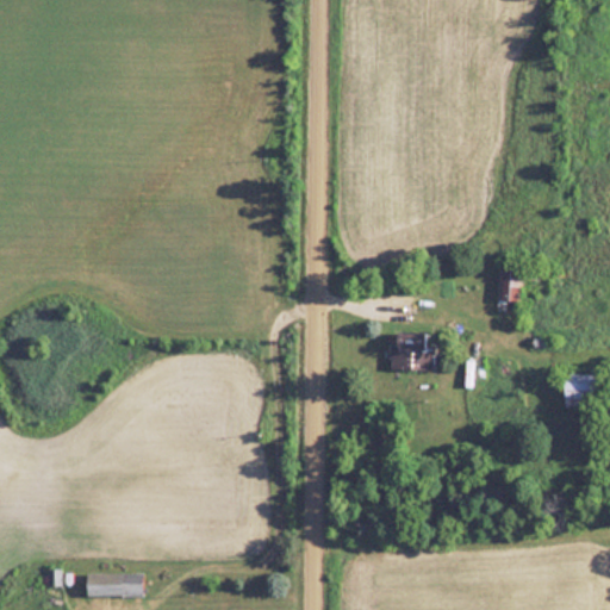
[(498,300),(524,300),(524,263),(498,263),(498,300)]
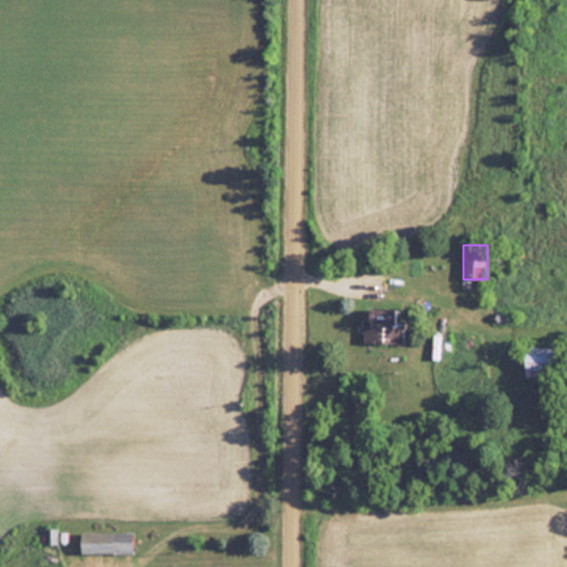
[(400,342),(400,308),(370,308),(370,320),(363,320),(363,342),(400,342)]
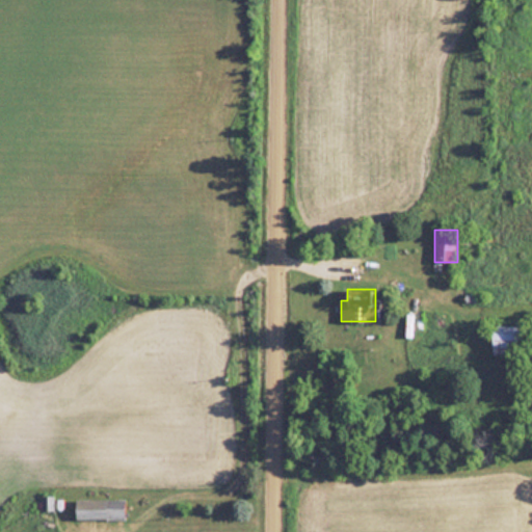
[(522,325),(493,325),(493,354),(522,354),(522,325)]
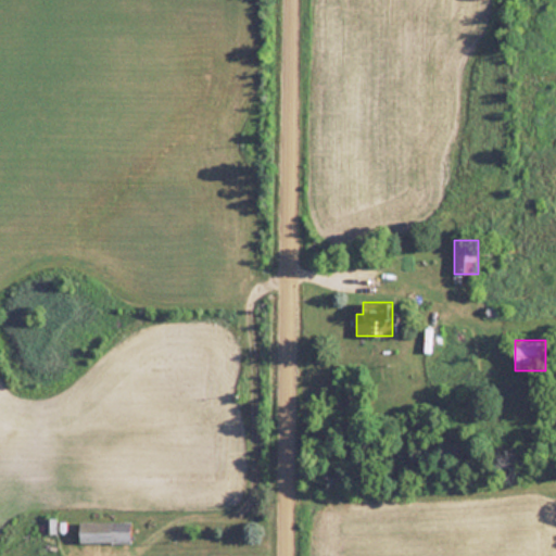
[(55,532),(55,518),(43,518),(43,532),(55,532)]
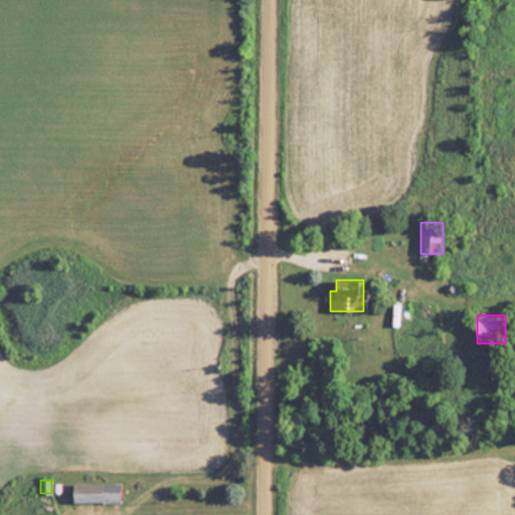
[(120,483),(72,483),(72,503),(120,503),(120,483)]
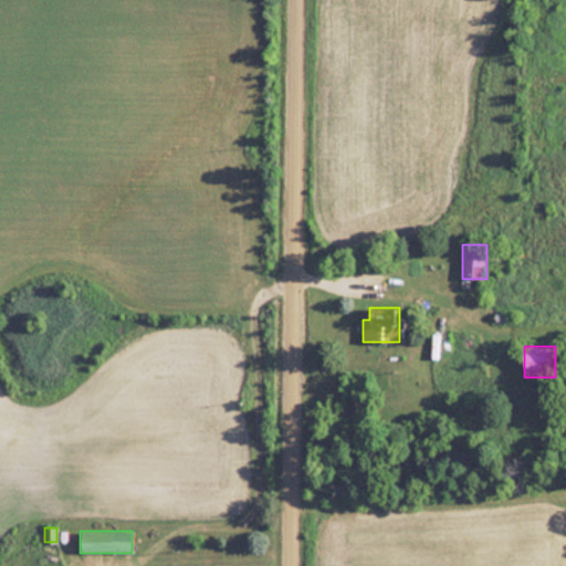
All buildings are outlined.
